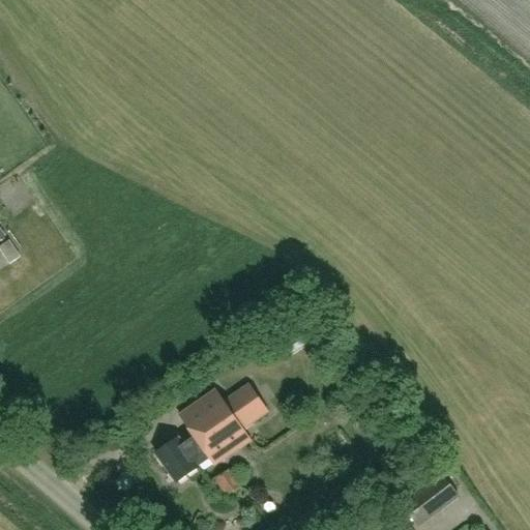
[(0,251),(10,265),(22,257),(9,240),(0,246),(0,251)]
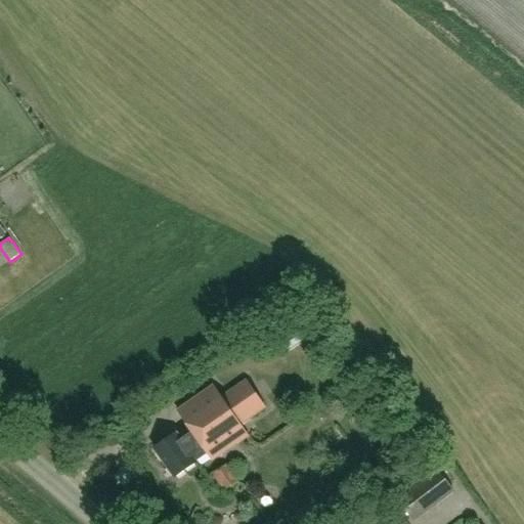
[(299,330),(281,346),(292,356),(308,340),(299,330)]
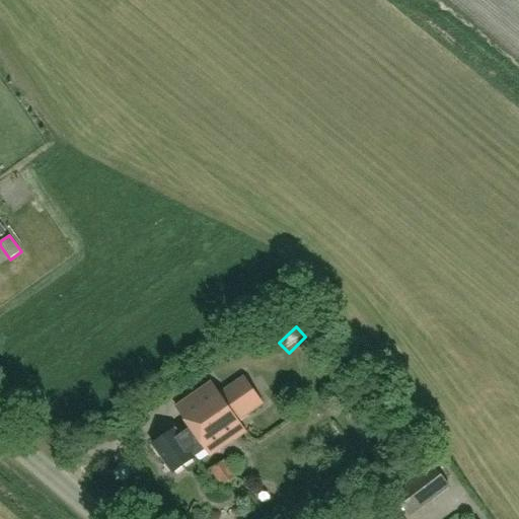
[(188,422),(175,430),(174,429),(153,444),(172,472),(195,457),(194,455),(205,448),(211,456),(246,432),(237,420),(263,402),(244,377),(220,394),(211,382),(176,405),(188,422)]
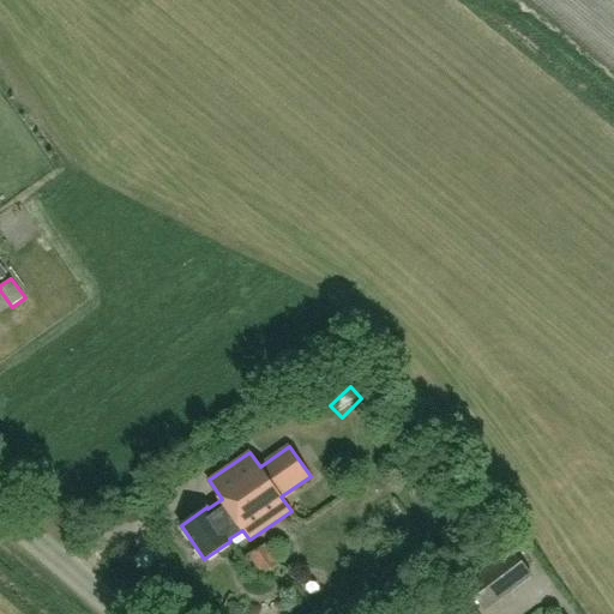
[(262,577),(280,564),(265,543),(248,555),(262,577)]
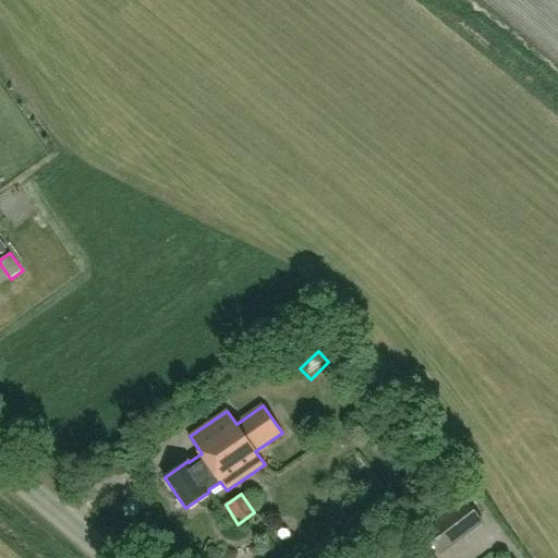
[(482,523),(464,499),(422,531),(440,555),(482,523)]
